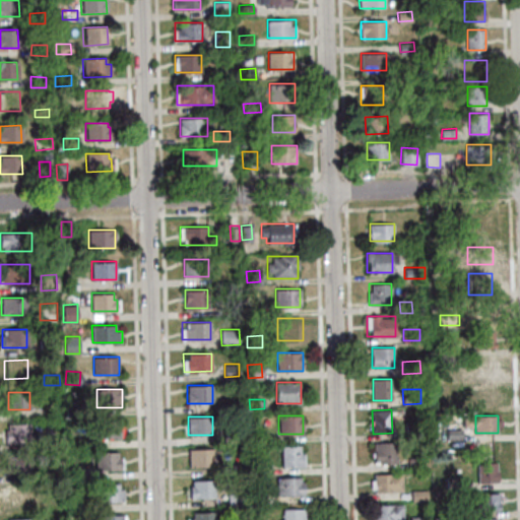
[(404,419),(404,433),(420,432),(420,419),(404,419)]
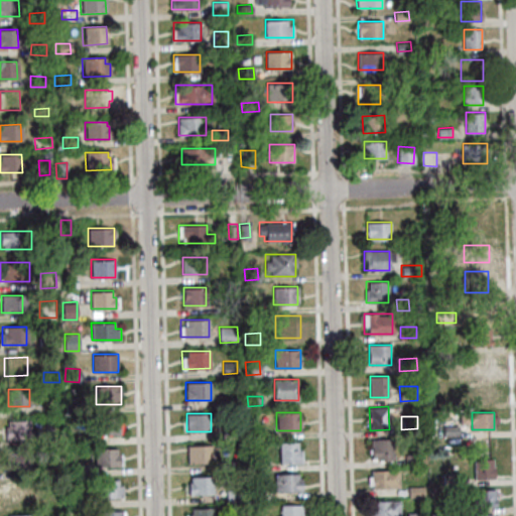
[(5,420),(5,438),(29,438),(29,420),(5,420)]
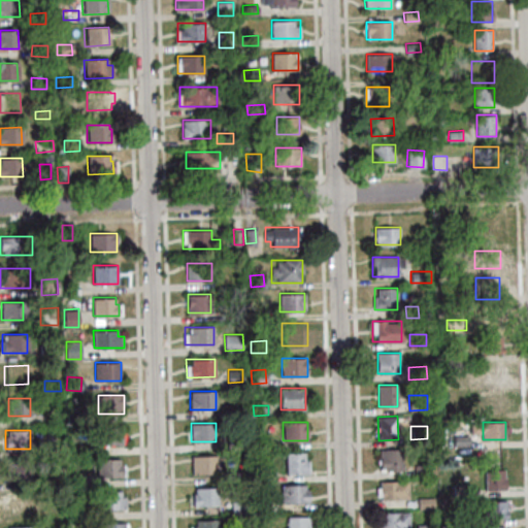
[(126,430),(94,430),(94,444),(126,444),(126,430)]
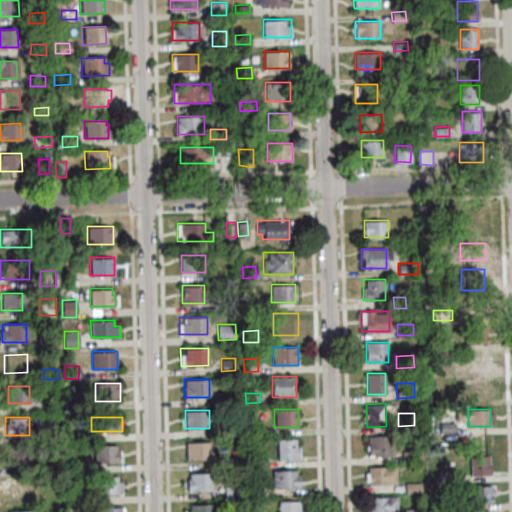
[(250,424),(250,435),(264,435),(264,424),(250,424)]
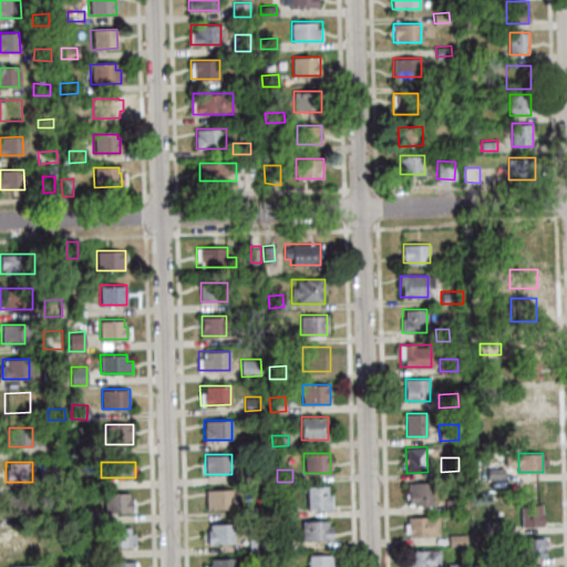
[(487,470),(487,482),(505,482),(505,470),(487,470)]
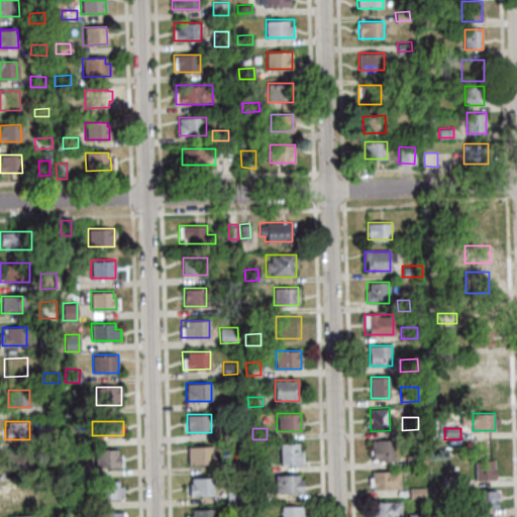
[(372,461),(397,461),(397,440),(372,440),(372,461)]
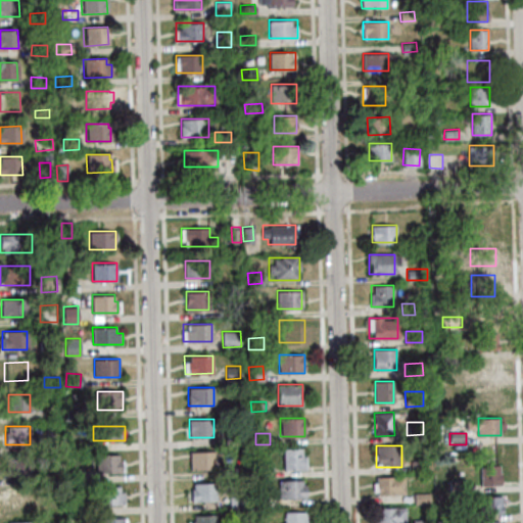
[(304,469),(304,447),(283,447),(283,469),(304,469)]
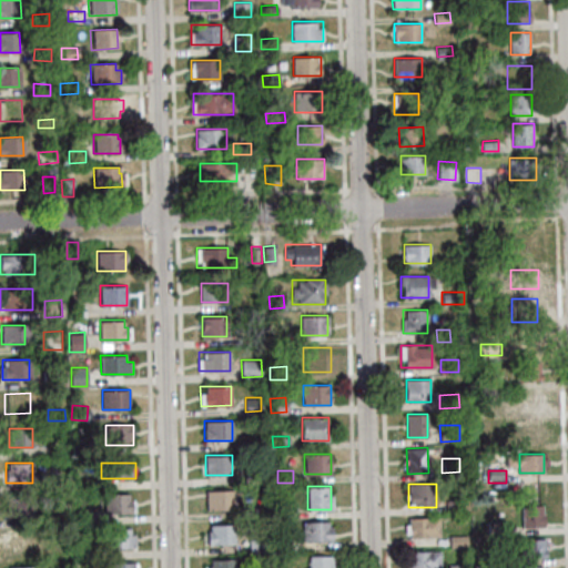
[(234,490),(206,490),(206,509),(234,509),(234,490)]
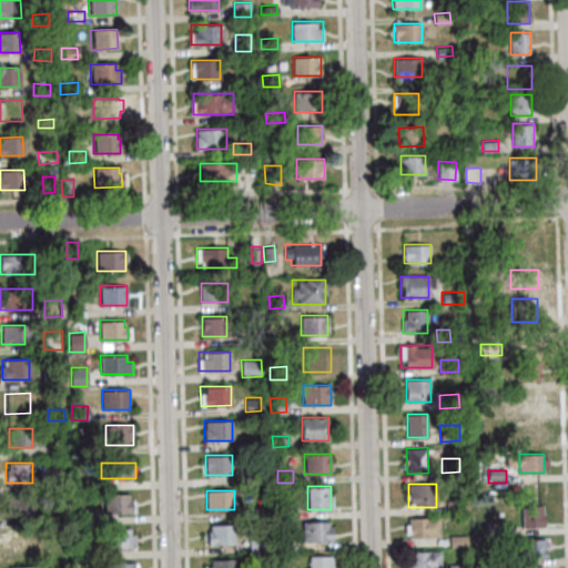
[(104,513),(133,513),(133,494),(104,494),(104,513)]
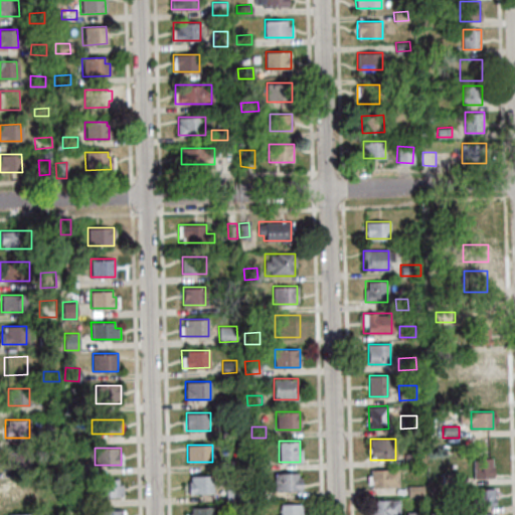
[(419,452),(404,453),(404,463),(419,462),(419,452)]
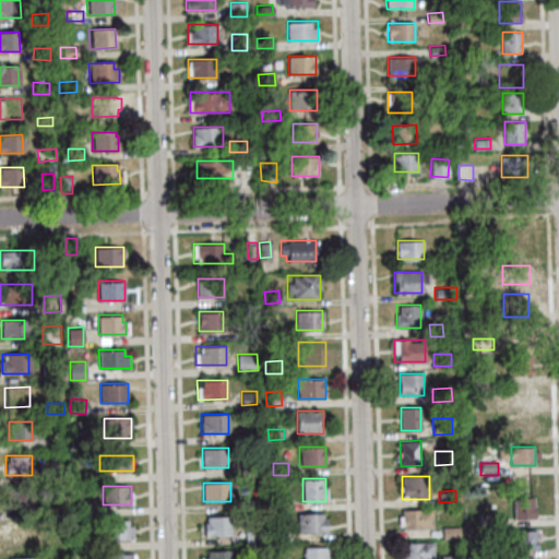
[(33,510),(33,491),(8,491),(8,510),(33,510)]
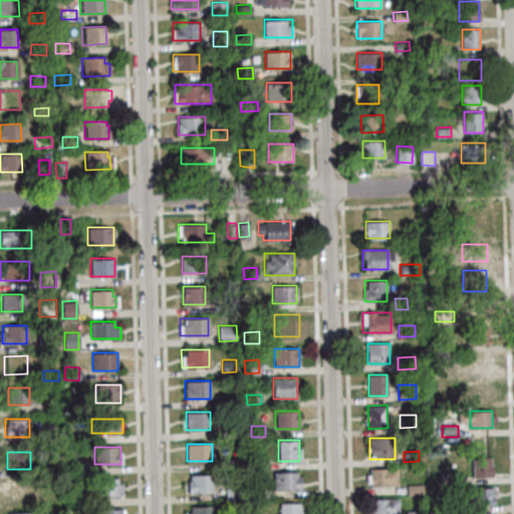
[(268,457),(252,457),(253,468),(268,468),(268,457)]
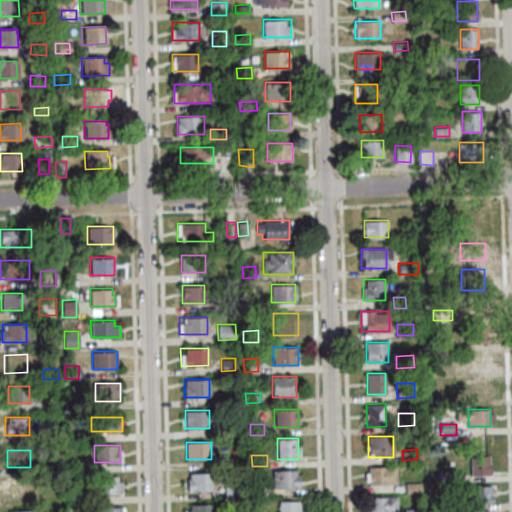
[(490,474),(490,455),(470,455),(470,474),(490,474)]
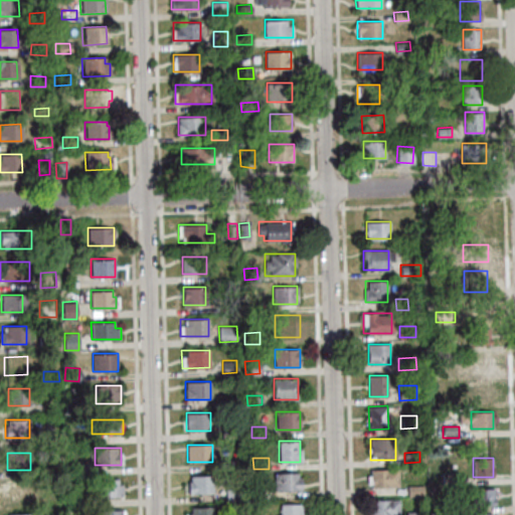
[(226,472),(241,473),(241,460),(226,460),(226,472)]
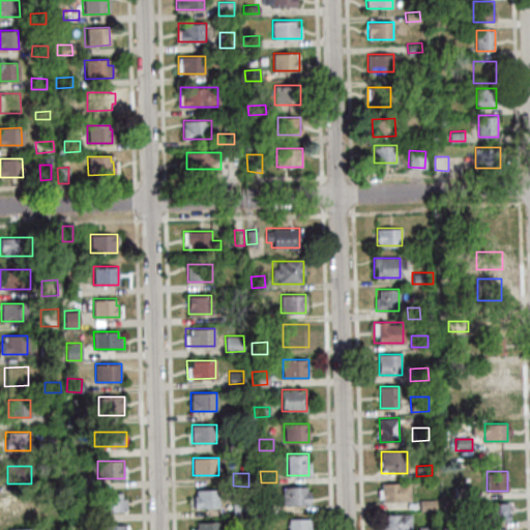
[(67,489),(83,488),(82,474),(66,476),(67,489)]
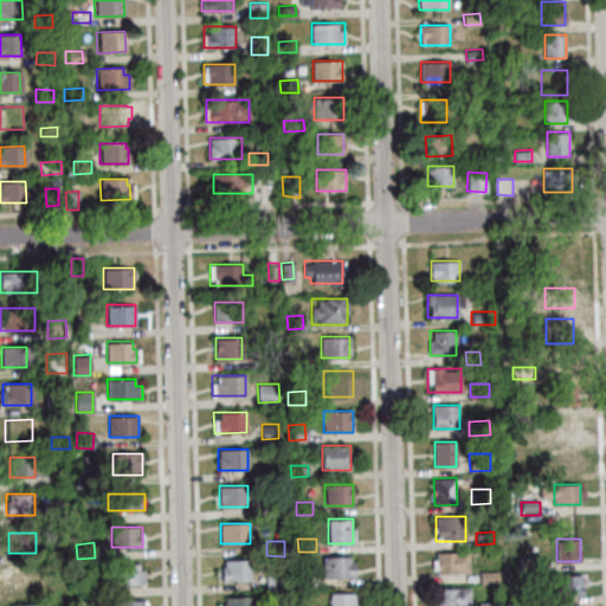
[(433,552),(433,573),(470,573),(470,552),(433,552)]
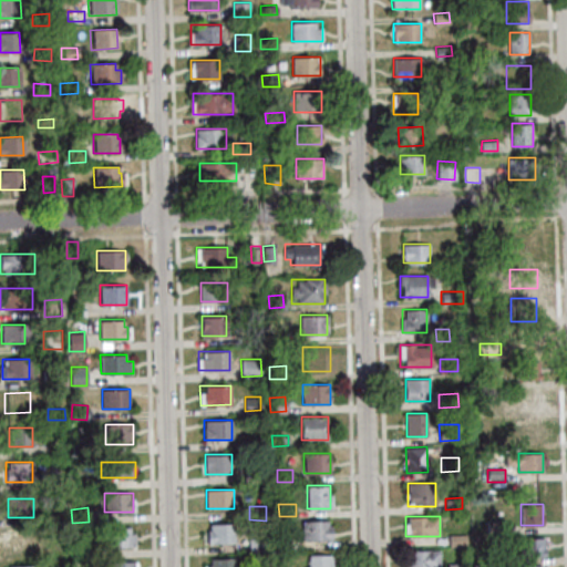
[(331,521),(302,521),(302,540),(331,540),(331,521)]
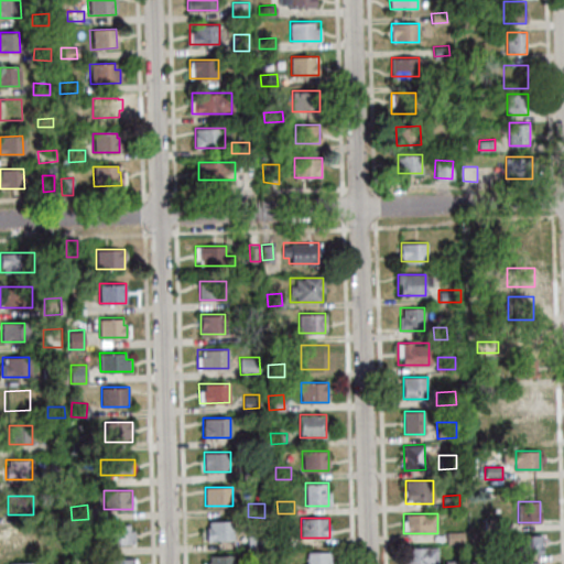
[(486,521),(486,532),(500,532),(500,520),(486,521)]
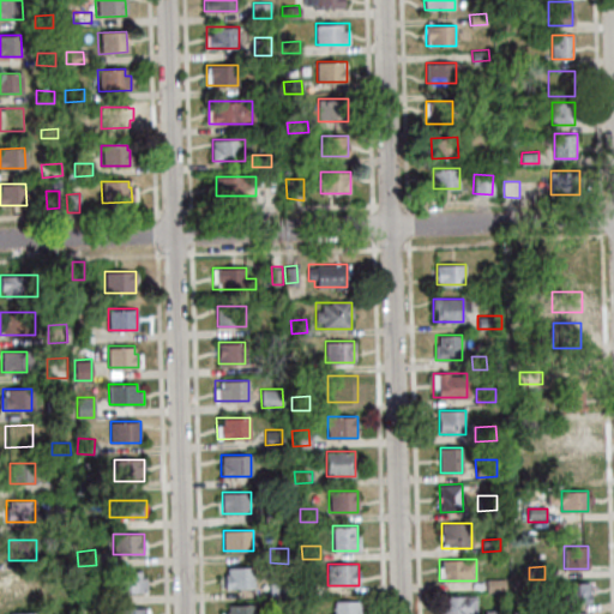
[(223,589),(252,589),(252,567),(223,567),(223,589)]
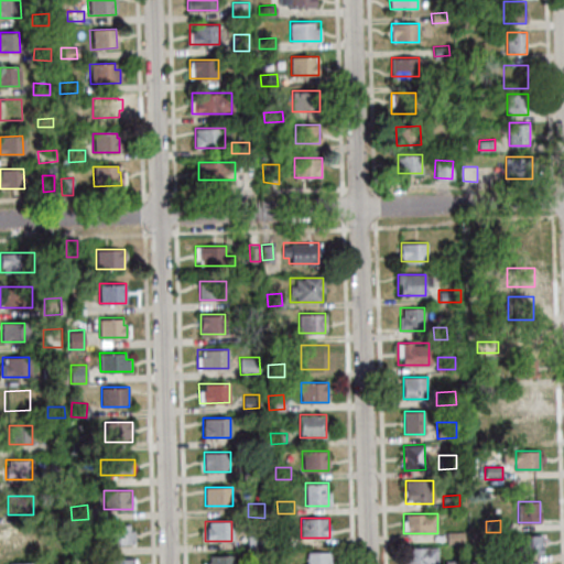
[(130,531),(129,523),(117,524),(118,544),(136,543),(134,531),(130,531)]
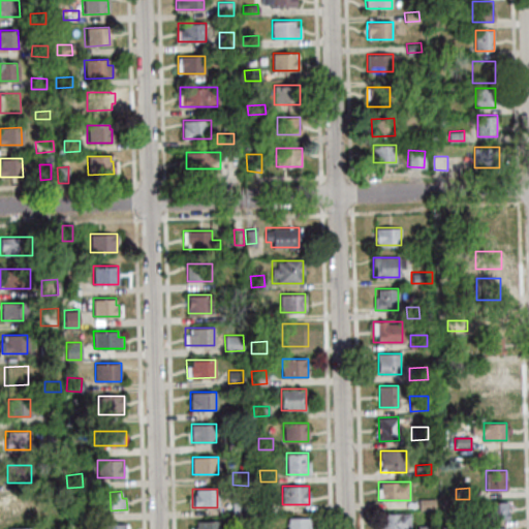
[(32,515),(32,496),(7,496),(7,515),(32,515)]
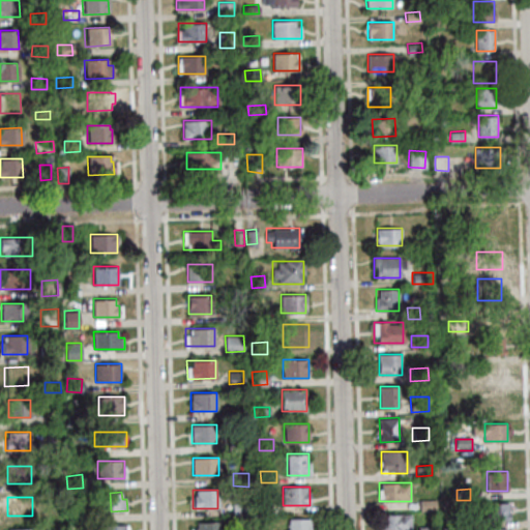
[(435,498),(419,499),(419,509),(435,509),(435,498)]
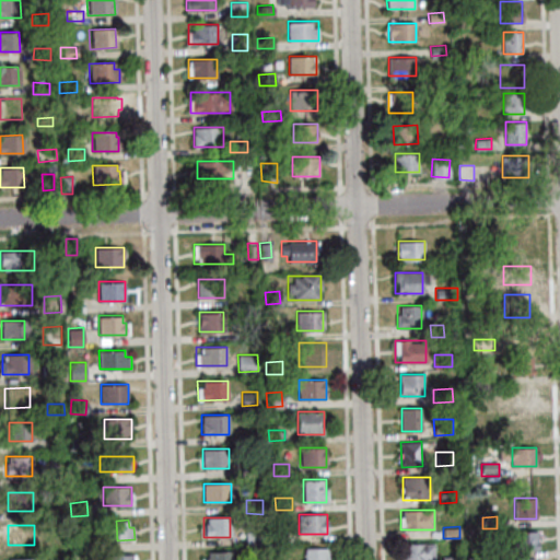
[(286,531),(269,532),(269,543),(286,543),(286,531)]
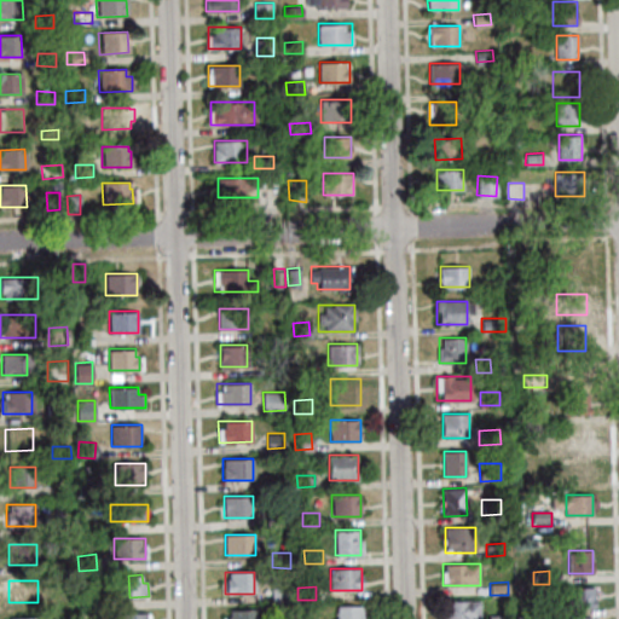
[(289,589),(271,590),(272,605),(289,605),(289,589)]
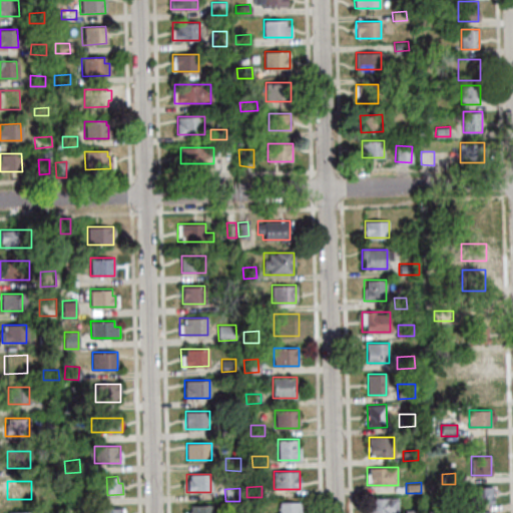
[(493,506),(493,489),(457,490),(457,507),(493,506)]
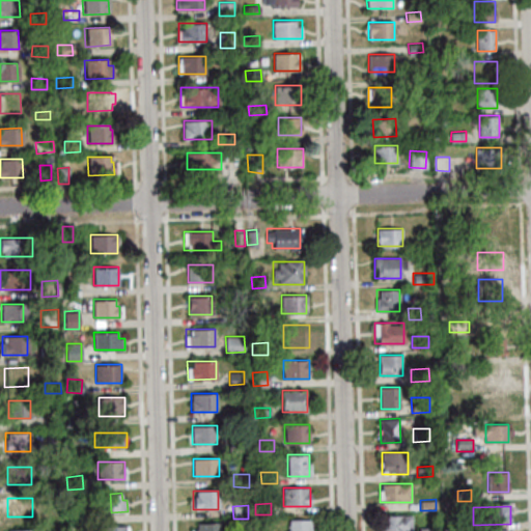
[(42,507),(40,521),(55,521),(55,507),(42,507)]
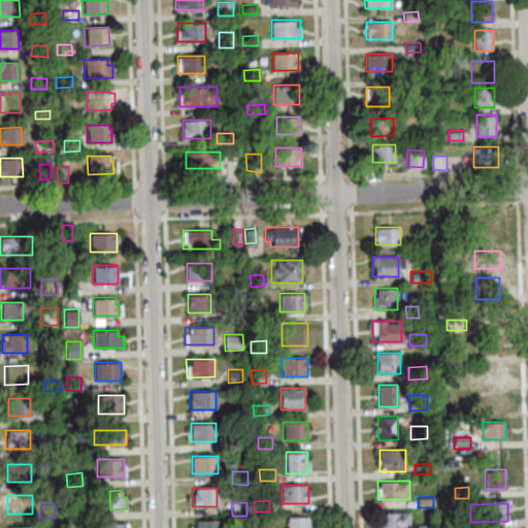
[(381,527),(409,527),(409,513),(381,513),(381,527)]
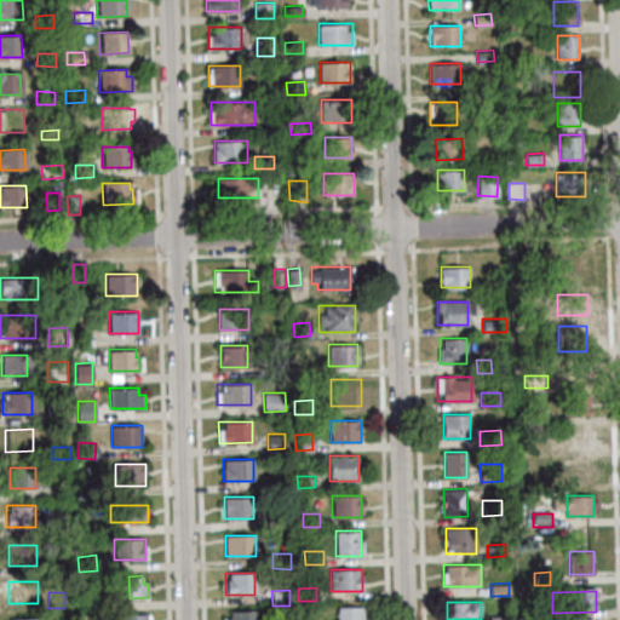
[(365,619),(365,606),(337,606),(337,619),(365,619)]
